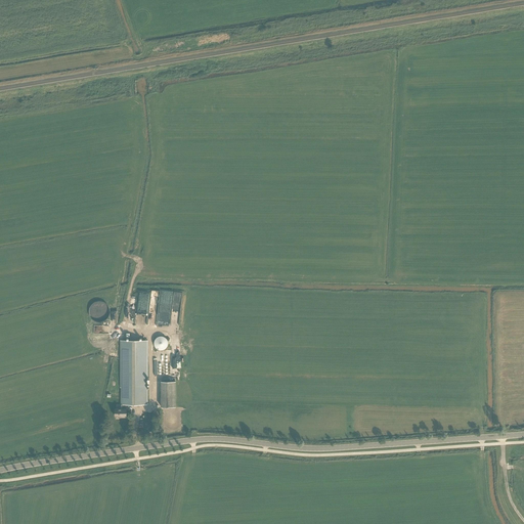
[(156,292),(149,291),(144,323),(150,324),(156,292)]
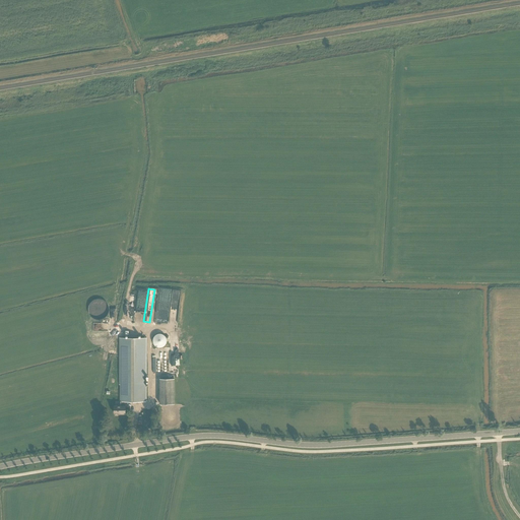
[(133,312),(138,313),(142,293),(137,291),(135,303),(133,312)]
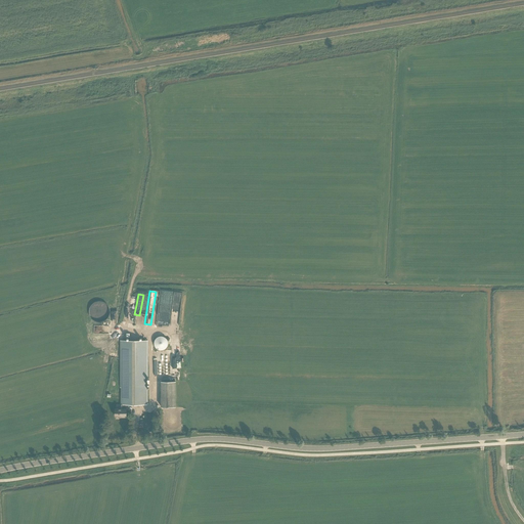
[(158,328),(165,328),(166,294),(160,294),(158,328)]
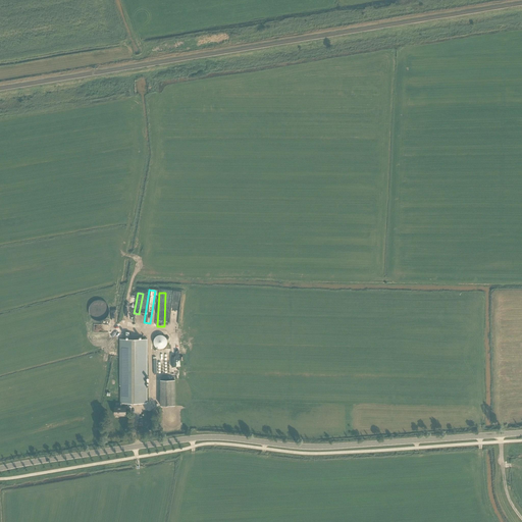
[(177,314),(179,295),(172,294),(171,309),(174,309),(174,314),(177,314)]
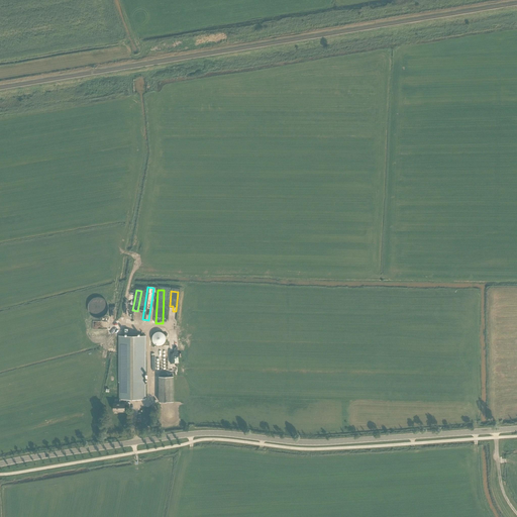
[(166,340),(166,338),(166,337),(165,336),(165,335),(164,334),(163,333),(162,332),(160,332),(159,332),(158,332),(156,332),(154,333),(153,334),(152,335),(152,336),(151,337),(151,338),(151,340),(152,341),(152,342),(153,343),(154,344),(156,345),(158,345),(159,345),(160,345),(162,345),(163,344),(164,343),(165,342),(165,341),(166,340)]
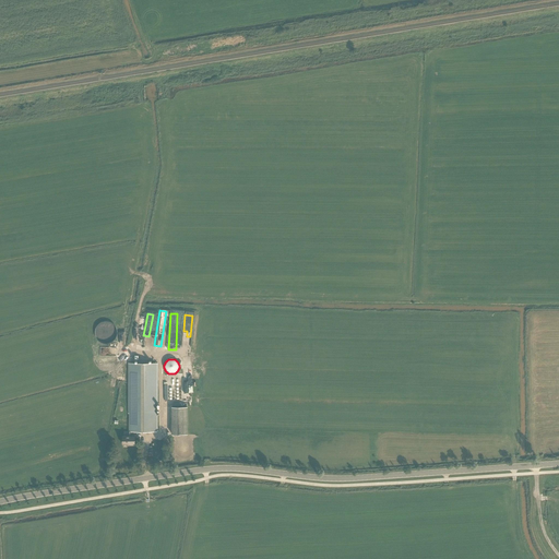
[(156,431),(157,383),(157,364),(129,364),(129,383),(129,431),(129,436),(122,436),(122,444),(130,444),(130,445),(134,445),(134,436),(134,431),(156,431)]
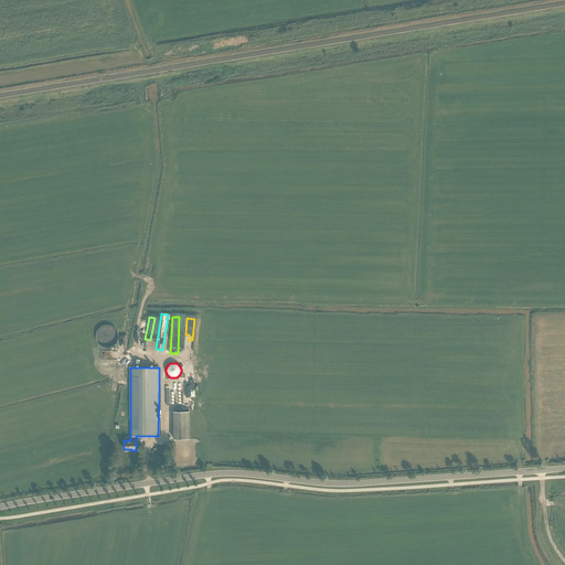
[(174,393),(176,406),(183,406),(183,392),(174,392),(174,393)]
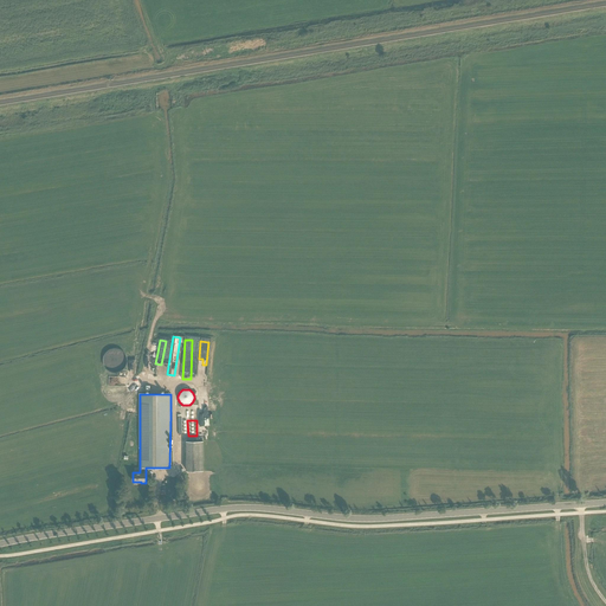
[(202,442),(186,442),(186,471),(202,471),(202,442)]
